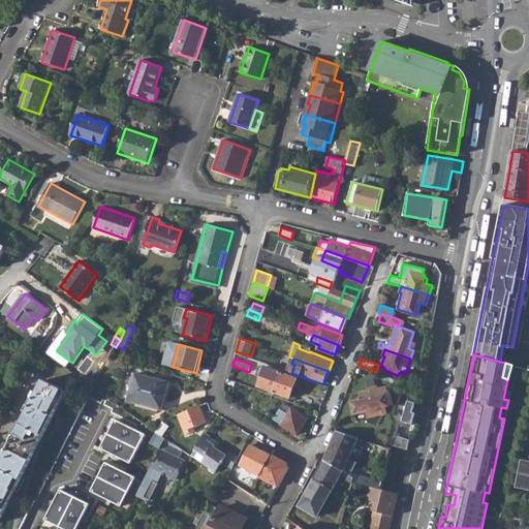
[(260,366),(256,375),(261,376),(277,382),(281,373),(282,370),(266,364),(265,368),(260,366)]
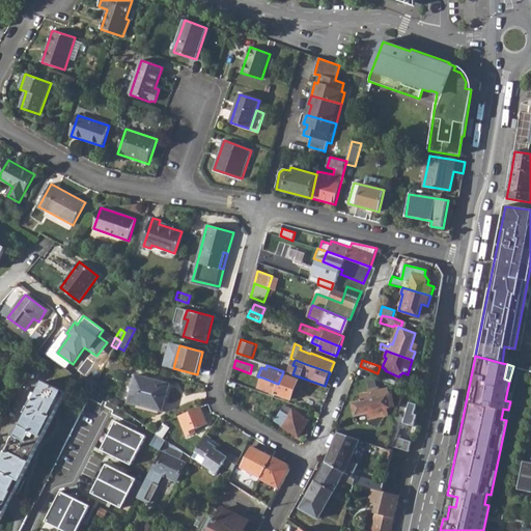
[(136,374),(129,402),(163,412),(170,384),(136,374)]
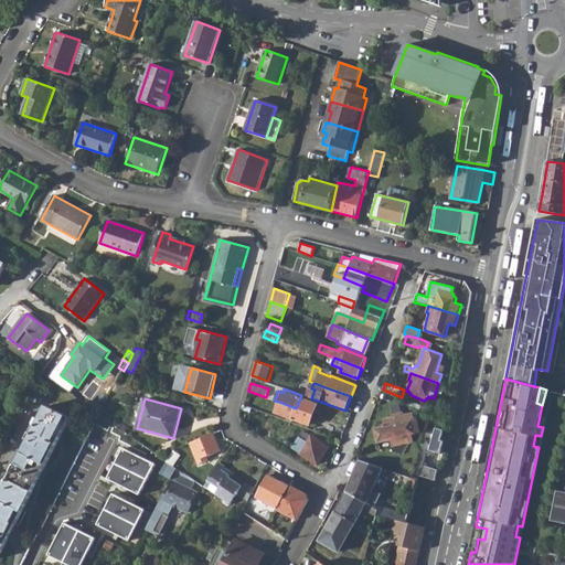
[(292,418),(290,422),(309,428),(318,404),(300,398),(296,408),(292,418)]
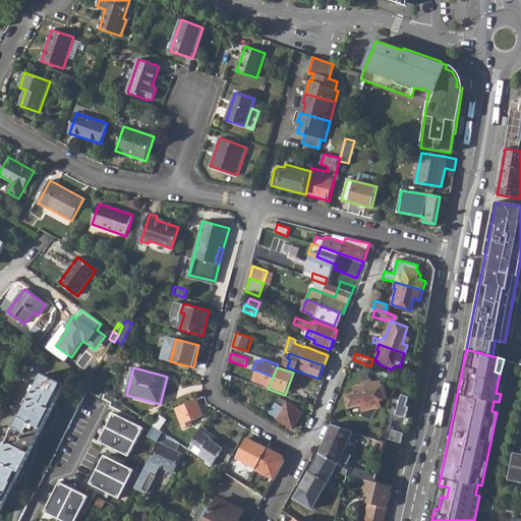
[(372,367),(370,370),(388,378),(390,374),(372,367)]
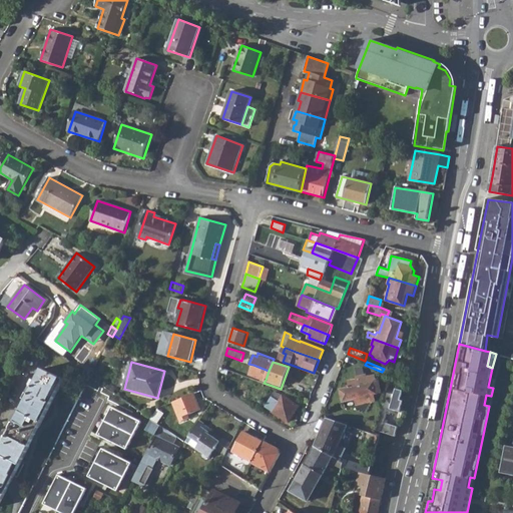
[(86,365),(83,370),(90,376),(94,369),(86,365)]
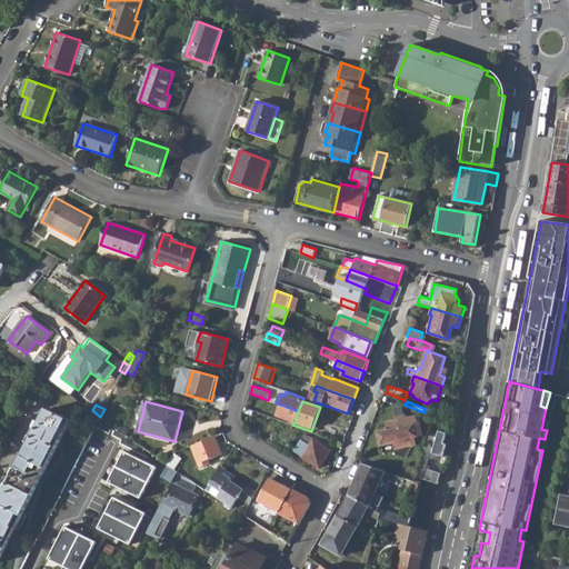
[(281,405),(277,416),(295,421),(298,411),(281,405)]
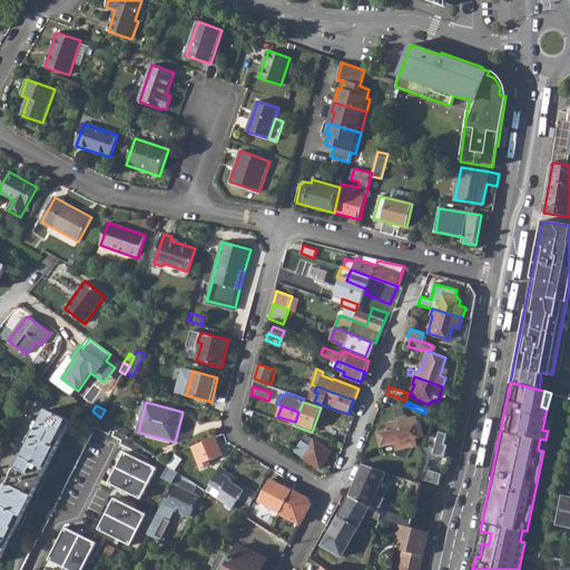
[(377,433),(380,445),(395,442),(396,450),(415,444),(414,438),(418,436),(423,431),(420,421),(418,421),(416,416),(406,420),(403,406),(394,408),(396,418),(393,423),(386,424),(386,429),(384,429),(385,432),(377,433)]
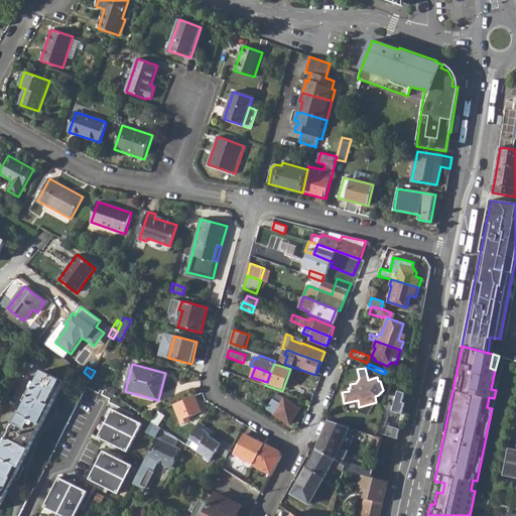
[(0,453),(0,515),(20,515),(29,498),(14,477),(65,381),(43,370),(34,388),(32,387),(25,400),(27,401),(13,429),(11,428),(4,441),(6,442),(0,454),(0,453)]
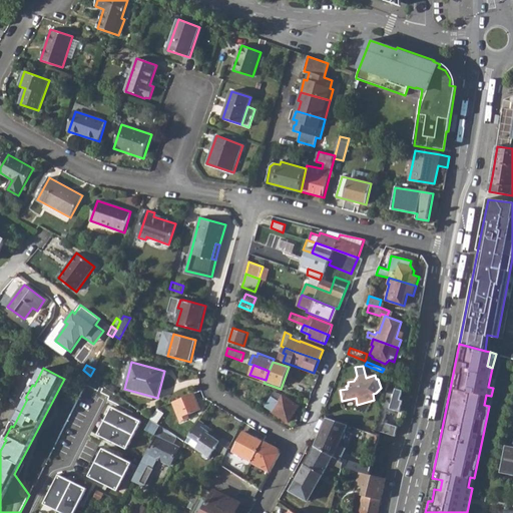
[(388,398),(384,410),(389,411),(390,409),(400,412),(403,400),(400,399),(403,391),(396,389),(393,399),(388,398)]
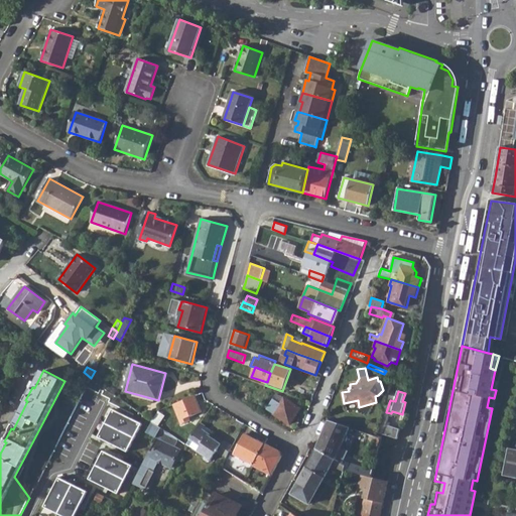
[(277,393),(267,409),(290,424),(300,408),(277,393)]
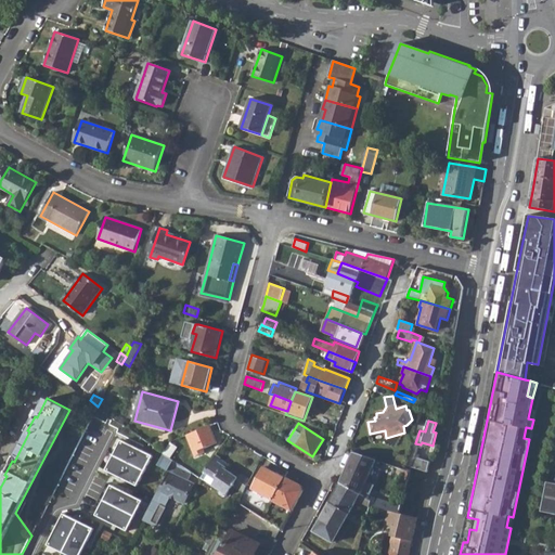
[(205,452),(203,449),(217,443),(210,426),(186,435),(195,456),(205,452)]
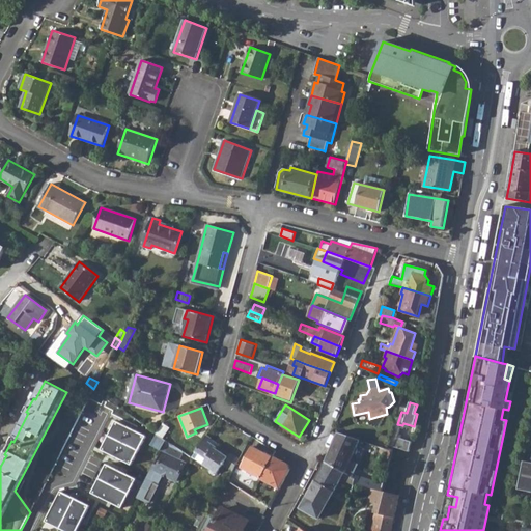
[(147,437),(116,421),(101,454),(133,469),(147,437)]
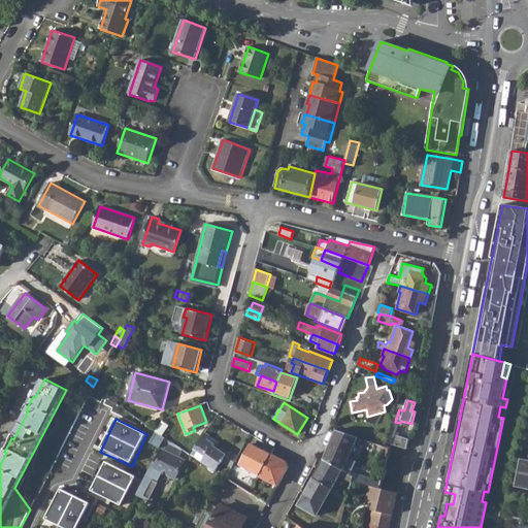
[(165,437),(172,427),(163,420),(157,431),(165,437)]
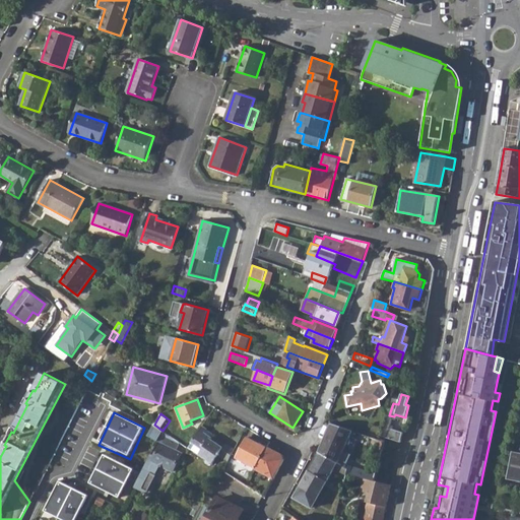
[(161,442),(151,461),(173,472),(182,454),(175,450),(179,442),(163,431),(154,425),(148,435),(158,440),(161,442)]
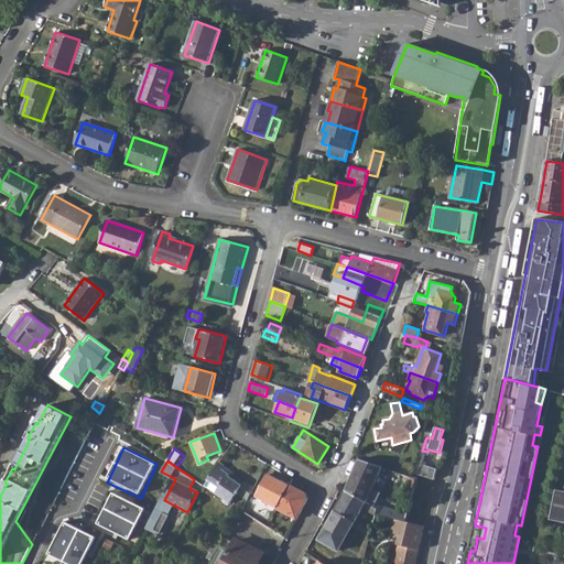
[(359,461),(347,491),(367,502),(368,502),(382,468),(359,461)]
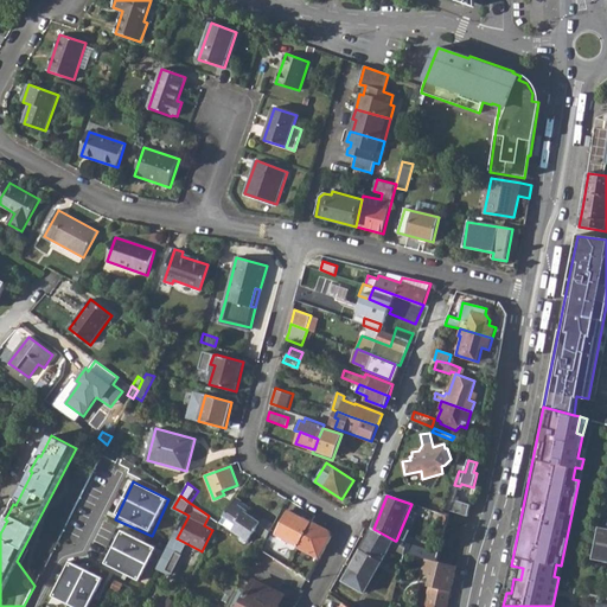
[(236,497),(223,516),(236,524),(232,531),(249,542),(255,531),(267,538),(274,524),(264,518),(261,523),(247,513),(248,512),(240,505),(242,500),(236,497)]
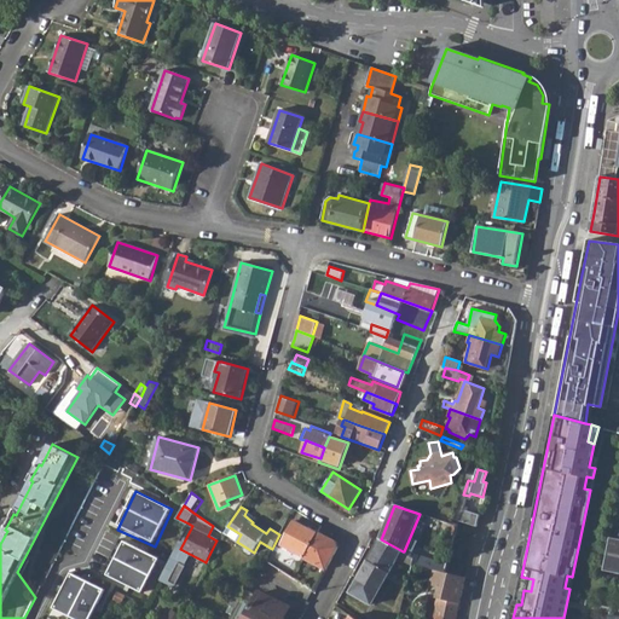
[(463,509),(460,521),(476,527),(480,514),(463,509)]
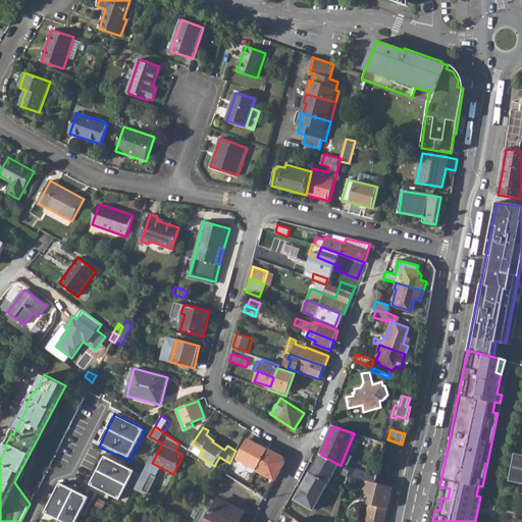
[(248,438),(237,459),(257,470),(268,449),(262,445),(261,446),(248,438)]
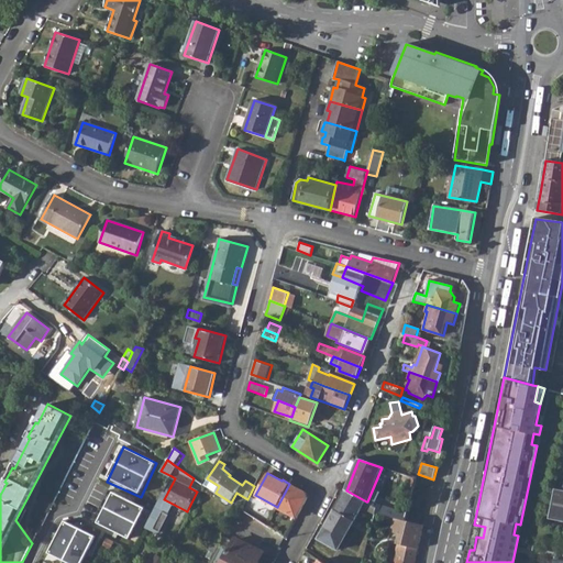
[(277,507),(277,508),(296,519),(308,497),(307,493),(289,484),(277,507)]
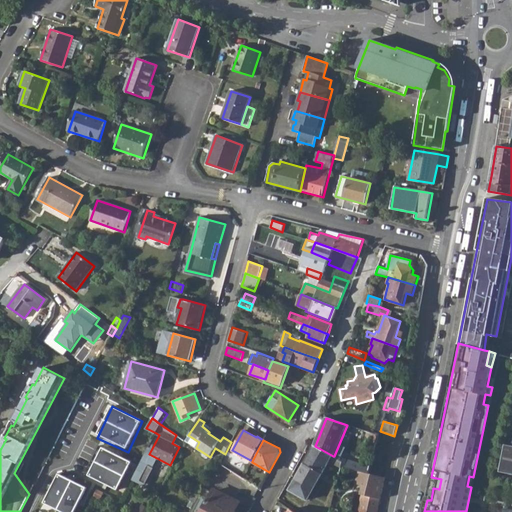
[(315,446),(304,464),(322,474),(333,456),(315,446)]
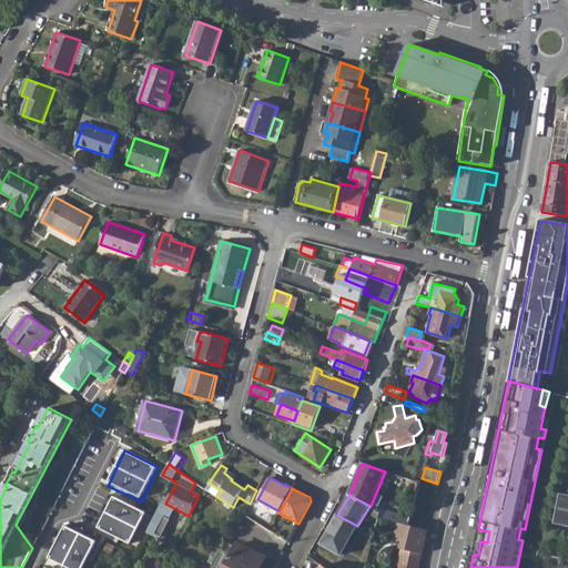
[(567,495),(560,495),(556,524),(567,525),(567,495)]
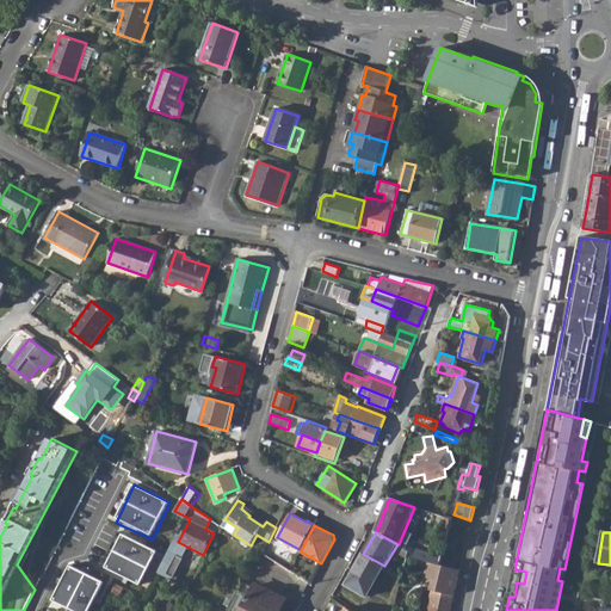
[(158,553),(121,536),(103,573),(140,590),(158,553)]
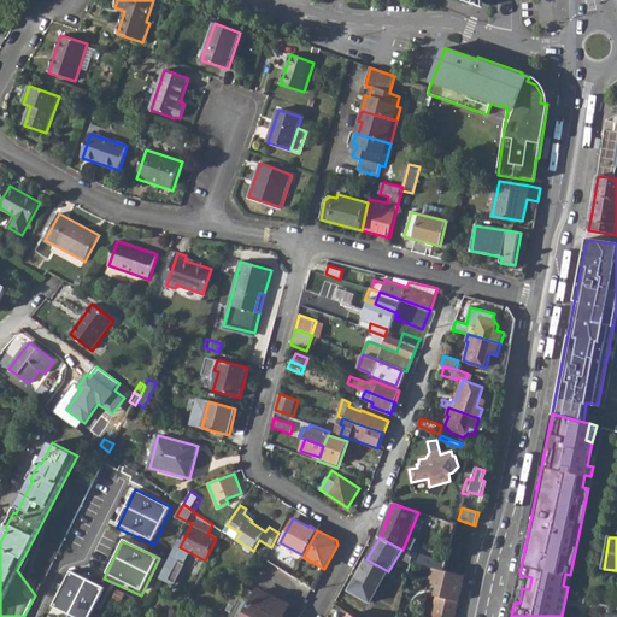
[(415,557),(413,560),(432,568),(434,559),(416,552),(415,557)]
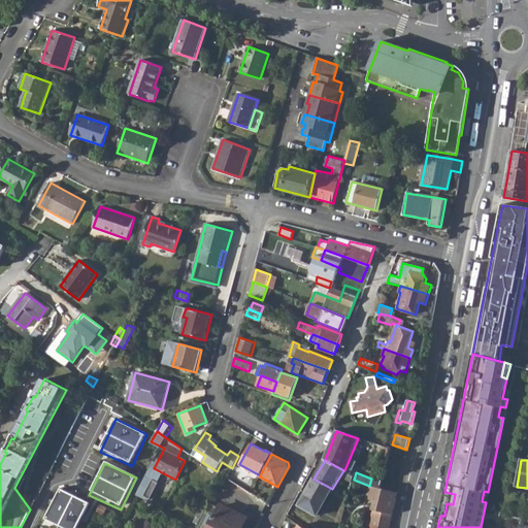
[(314,479),(303,497),(322,507),(332,489),(314,479)]
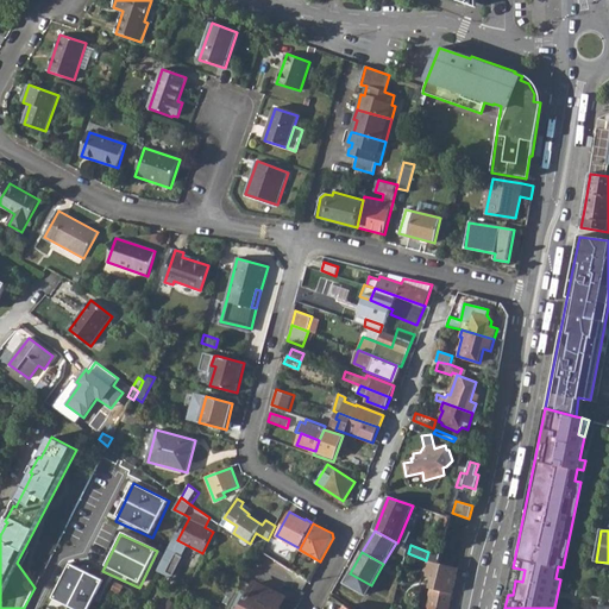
[(443,565),(454,567),(457,557),(445,554),(443,565)]
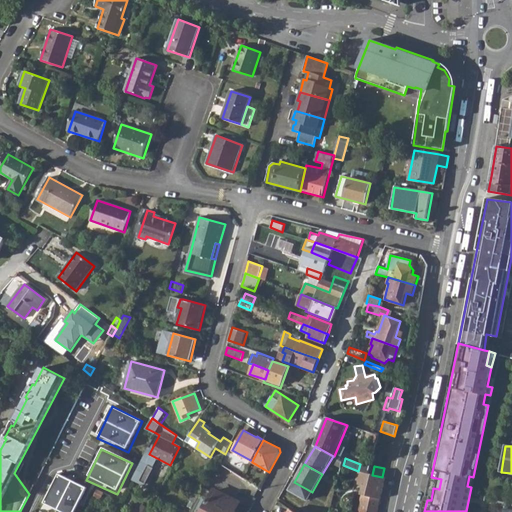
[(77,511),(88,489),(58,474),(43,506),(56,511),(77,511)]
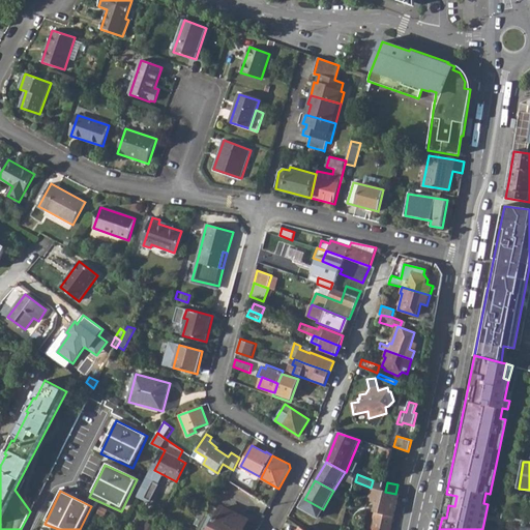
[(446,494),(442,518),(446,518),(448,505),(454,506),(457,496),(446,494)]
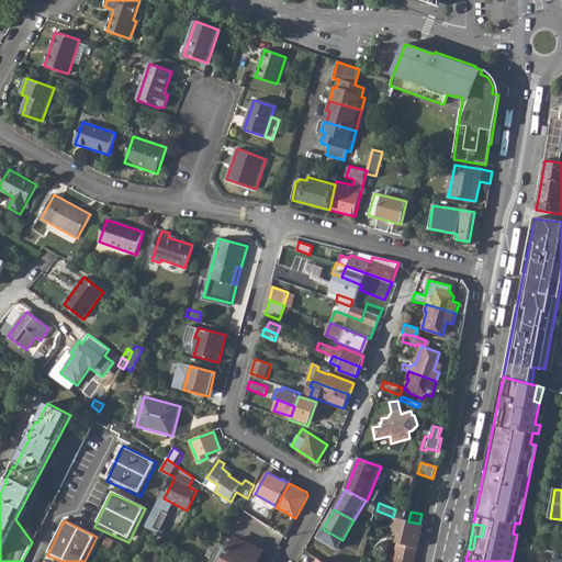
[(323,529),(318,538),(338,549),(343,540),(323,529)]
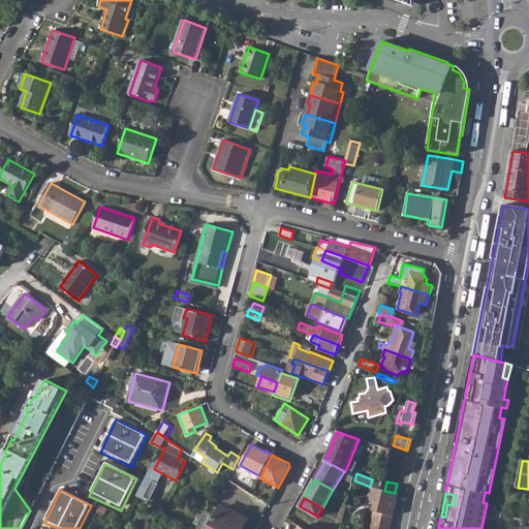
[(378,501),(375,510),(393,516),(396,502),(386,499),(385,503),(378,501)]
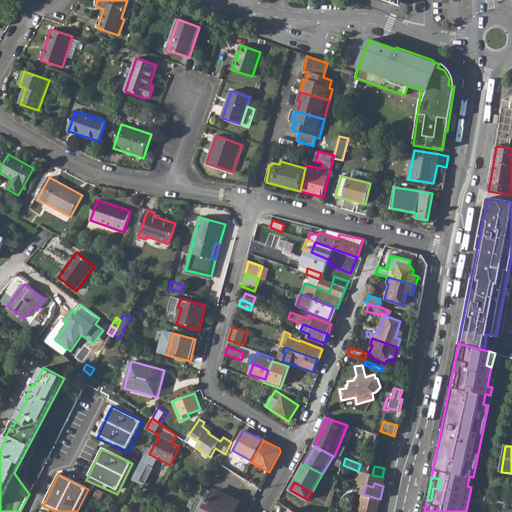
[(96,489),(93,496),(100,500),(103,492),(96,489)]
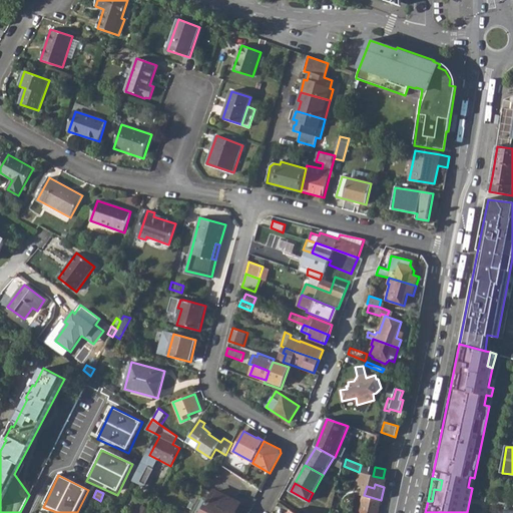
[(214,491),(203,512),(234,512),(239,503),(214,491)]
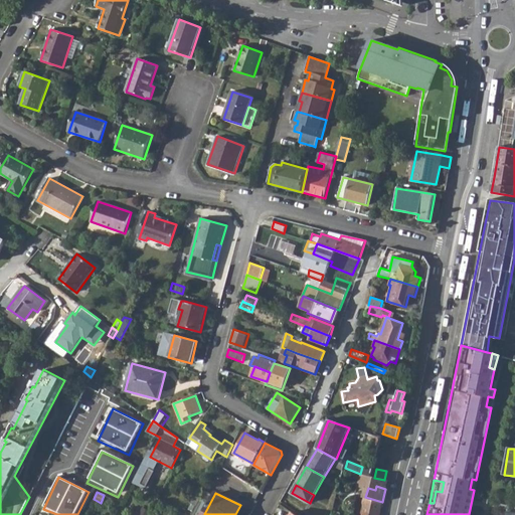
[(365,497),(361,511),(377,514),(379,514),(382,502),(365,497)]
